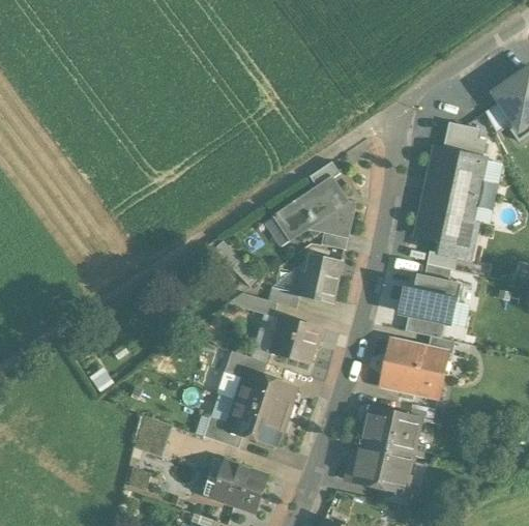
[(528,65),(518,74),(517,71),(504,81),(505,83),(493,91),(499,100),(513,121),(507,125),(518,140),(528,132),(528,120),(528,119),(528,65)]
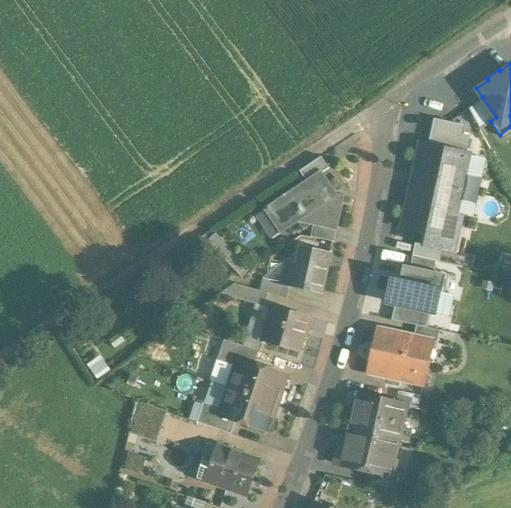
[(490,121),(496,117),(482,97),(468,106),(479,128),(490,121)]
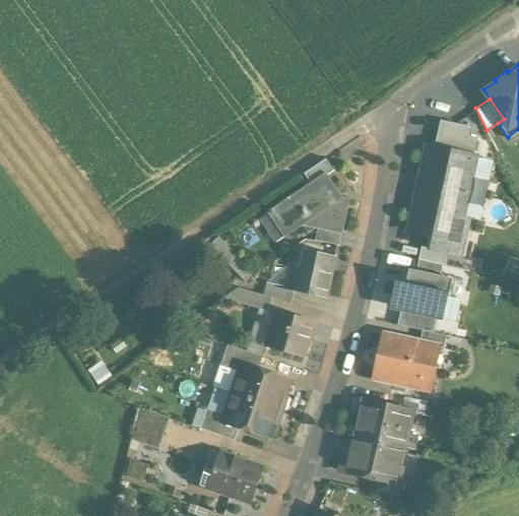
[(438,119),(433,145),(471,153),(475,135),(467,133),(468,126),(438,119)]
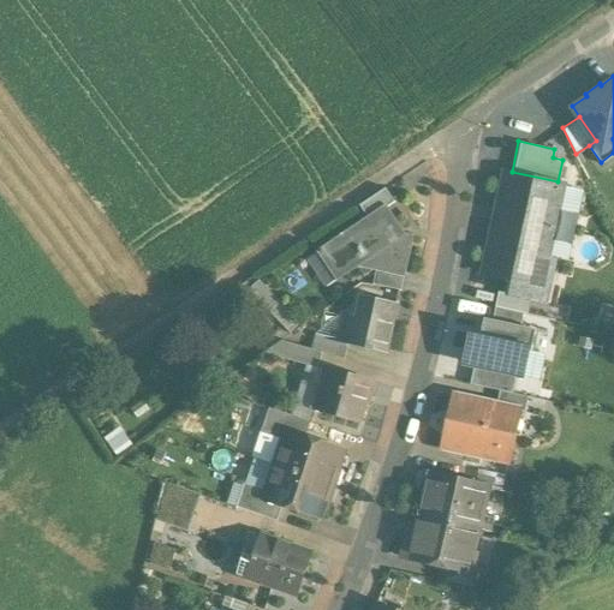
[(512,172),(506,171),(484,270),(508,276),(505,291),(531,295),(541,252),(548,253),(564,183),(558,181),(512,172)]
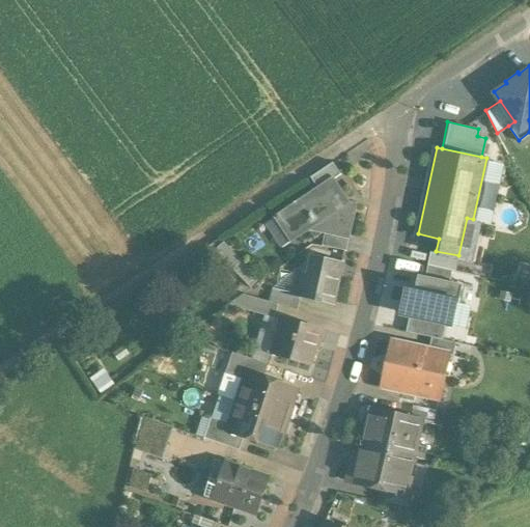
[(332,160),(309,175),(316,186),(332,175),(334,176),(340,172),(332,160)]
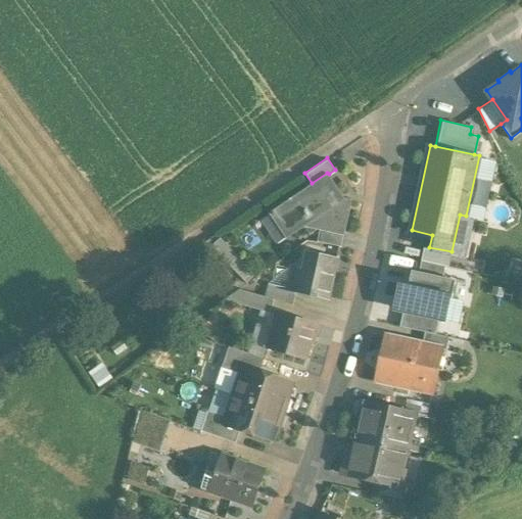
[(312,183),(269,211),(270,214),(276,208),(284,221),(278,225),(285,237),(311,220),(316,229),(342,234),(350,199),(344,198),(329,174),(327,173),(312,183)]
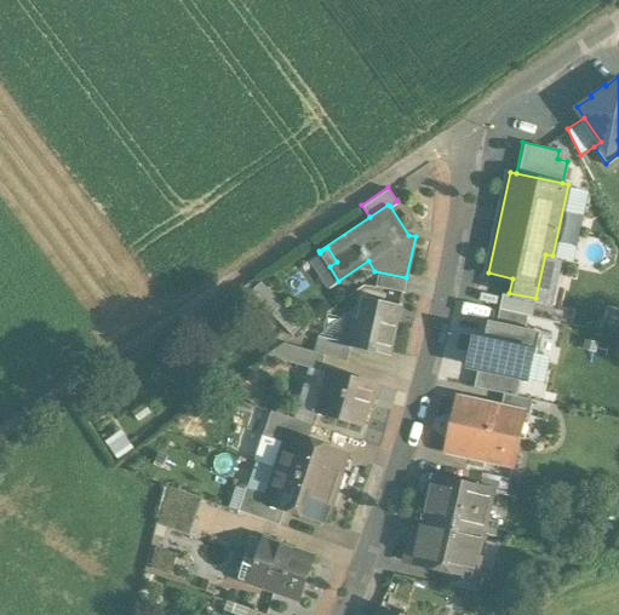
[(397,305),(365,298),(360,319),(343,314),(338,339),(337,342),(349,344),(387,352),(397,305)]
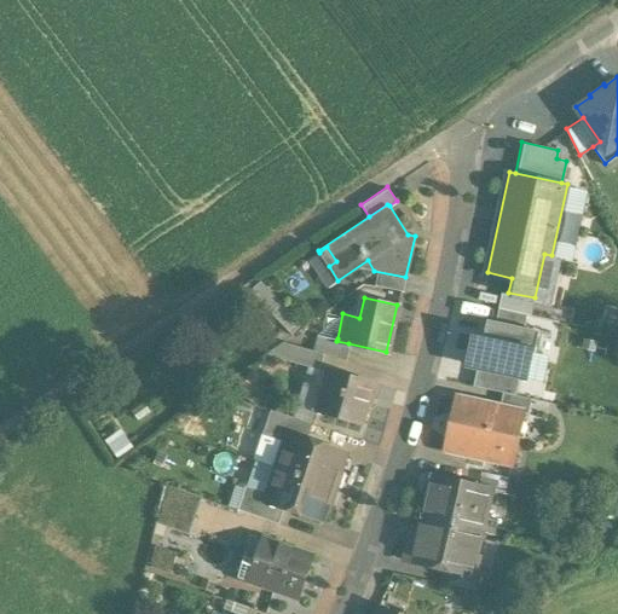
[(526,312),(497,306),(495,320),(523,326),(526,312)]
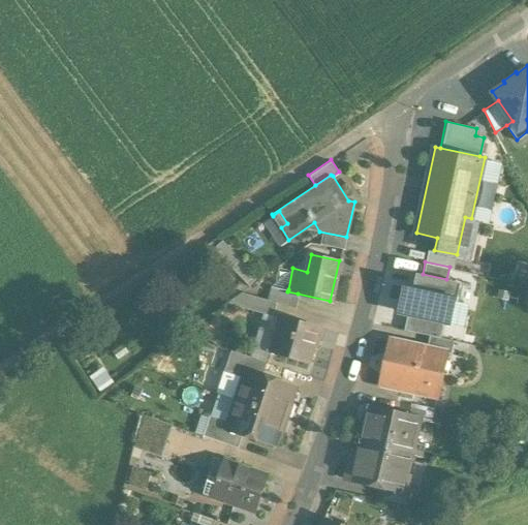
[(423,274),(415,272),(411,287),(404,286),(399,311),(406,312),(442,320),(446,321),(452,299),(456,300),(460,281),(446,279),(423,274)]
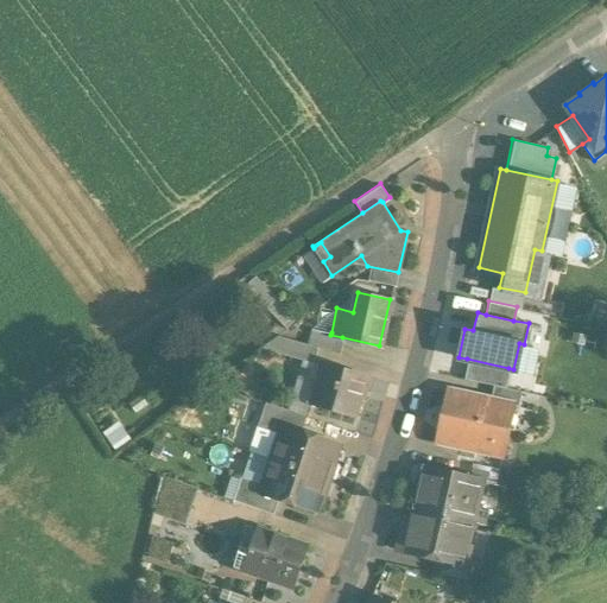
[(332,332),(310,329),(307,342),(317,346),(339,351),(342,337),(330,335),(332,332)]
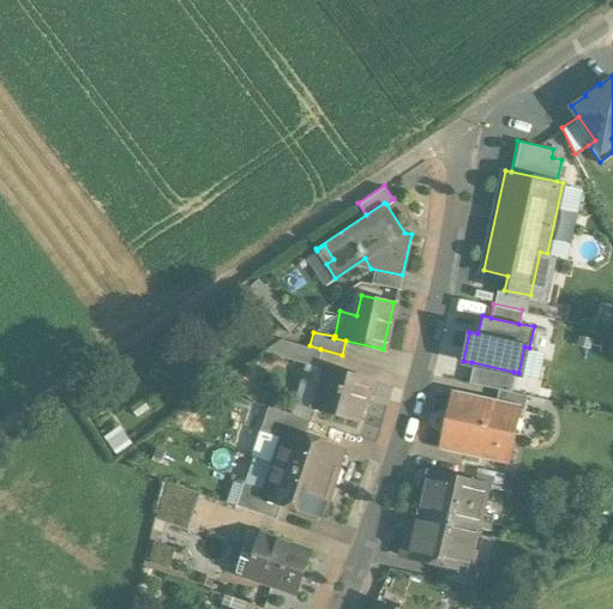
[(310,345),(290,339),(284,356),(314,366),(320,349),(310,345)]
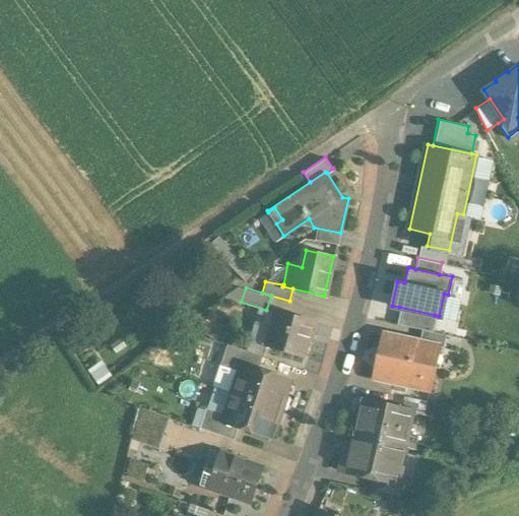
[(435,315),(399,307),(396,323),(423,329),(432,330),(435,315)]
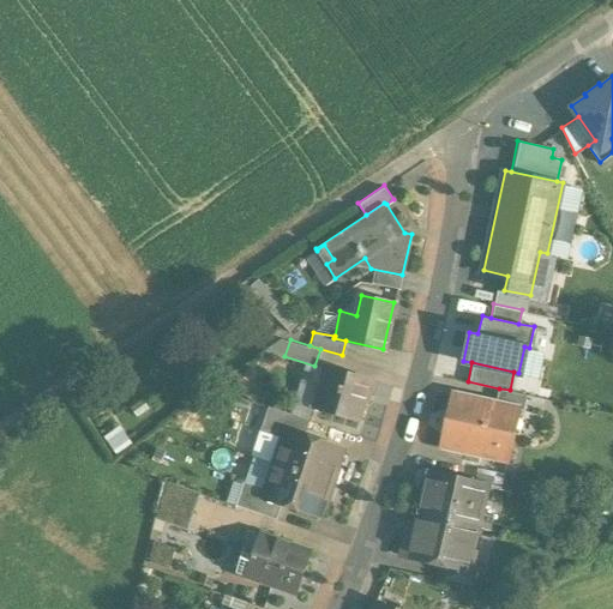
[(373,380),(324,367),(312,405),(358,418),(364,399),(367,399),(373,380)]
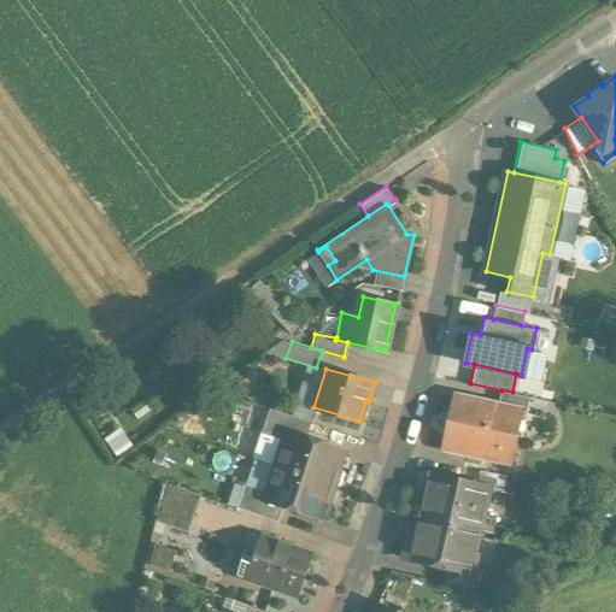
[(512,392),(502,390),(498,405),(512,409),(511,411),(526,415),(531,396),(512,392)]
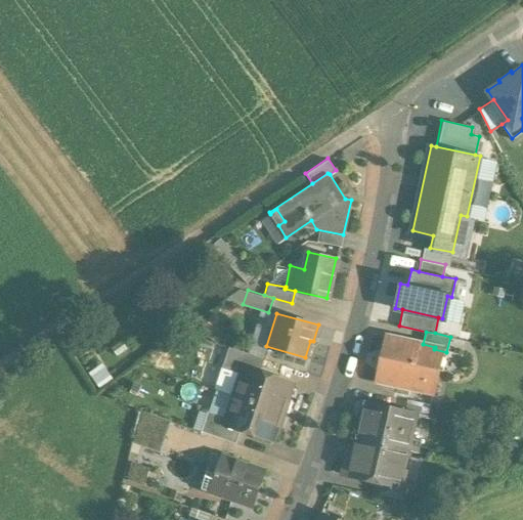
[(423,344),(388,336),(378,380),(431,391),(436,367),(430,366),(434,349),(435,347),(423,344)]
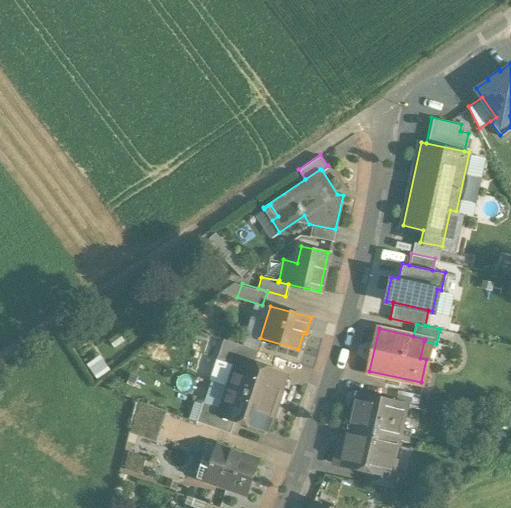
[(256,349),(222,338),(216,357),(234,363),(237,357),(252,362),(256,349)]
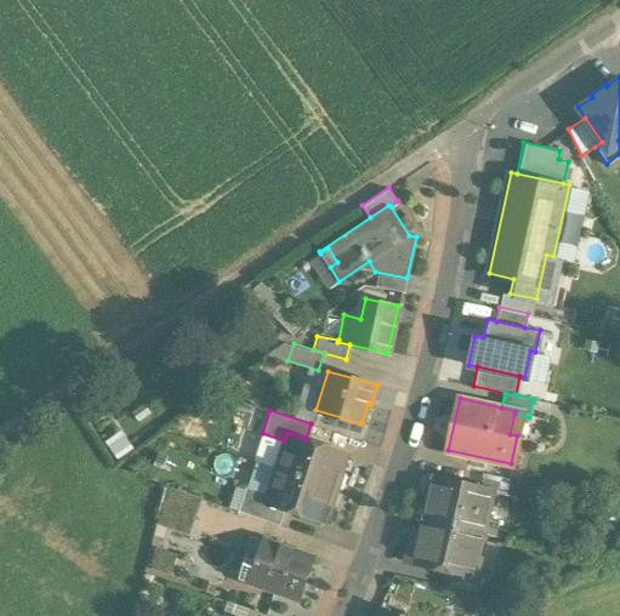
[(134,443),(125,431),(111,440),(119,452),(134,443)]
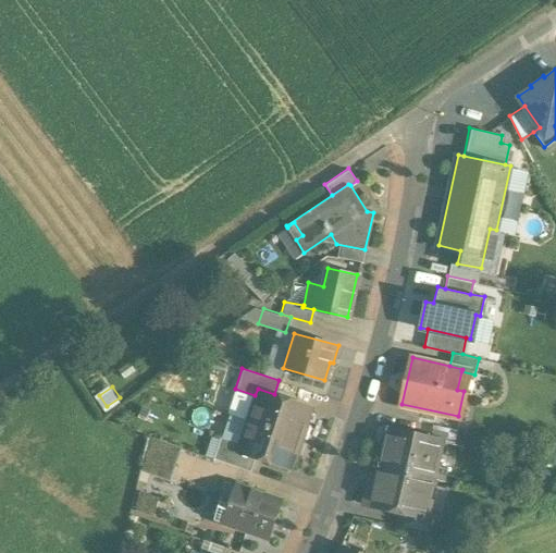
[(274,394),(258,389),(255,395),(247,419),(300,437),(305,424),(304,422),(309,406),(274,394)]
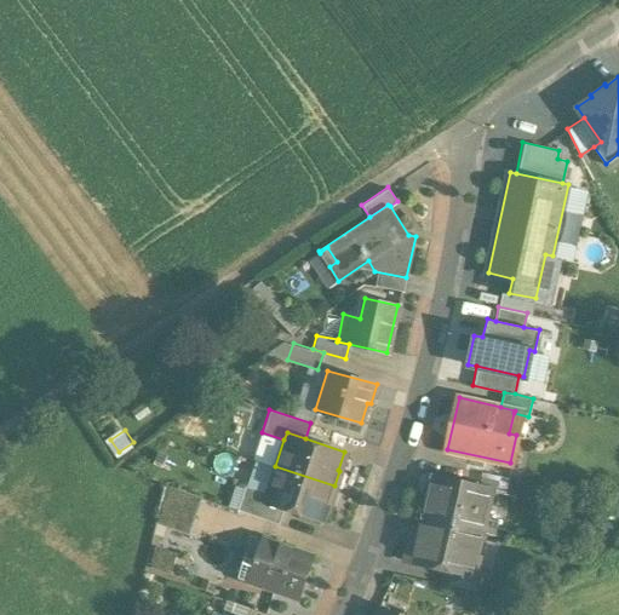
[(334,486),(275,466),(267,493),(264,500),(282,506),(321,519),(327,501),(330,503),(334,486)]
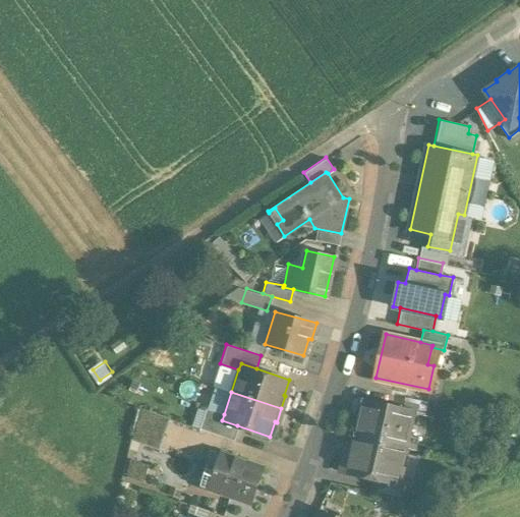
[(407,410),(362,400),(353,435),(405,446),(409,426),(404,425),(407,410)]
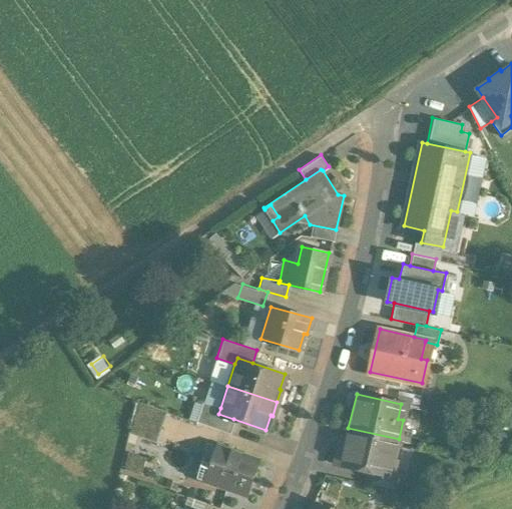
[(449,401),(420,395),(417,408),(446,414),(449,401)]
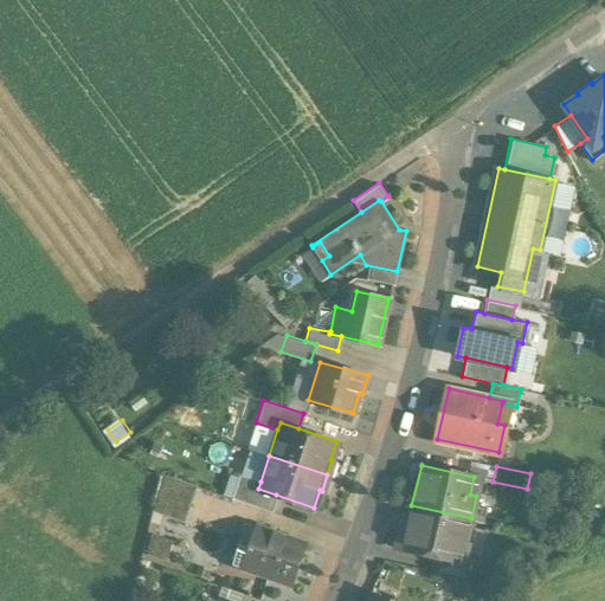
[(194,484),(160,472),(150,508),(182,519),(194,484)]
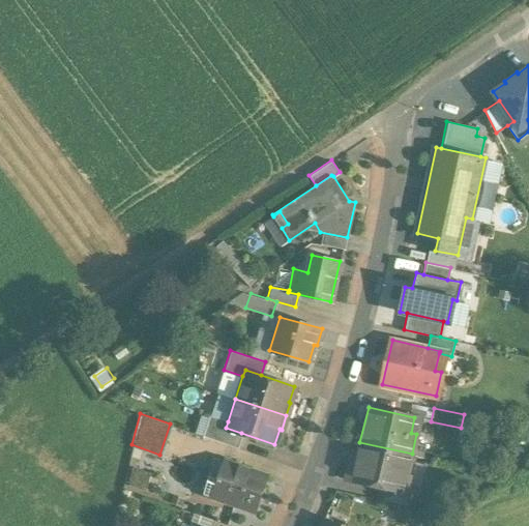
[(228,421),(208,415),(202,435),(237,446),(241,433),(226,428),(228,421)]
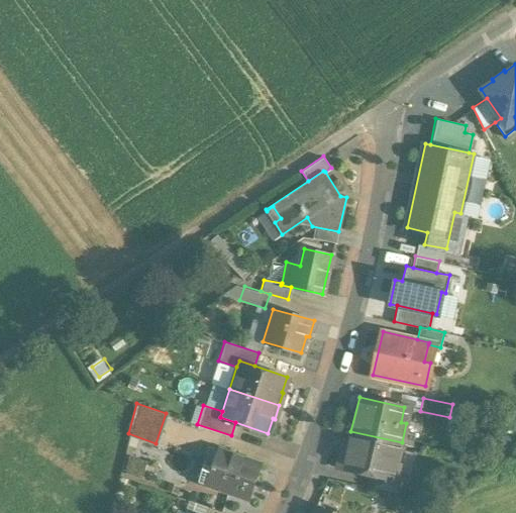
[(350,431),(349,431),(347,443),(342,442),(337,467),(372,474),(392,478),(392,476),(395,464),(398,464),(402,442),(350,431)]
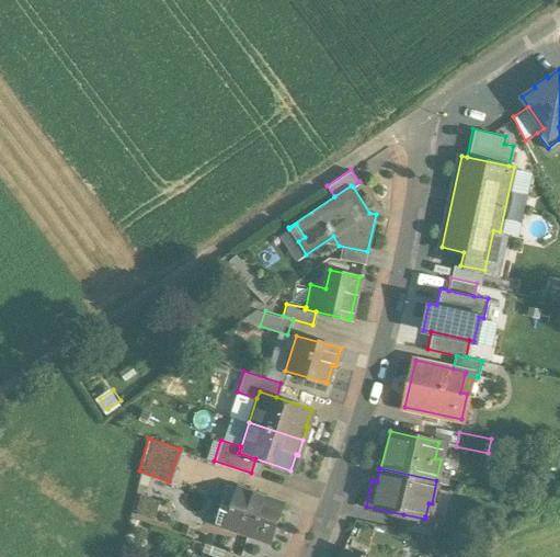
[(282,502),(236,487),(228,509),(233,511),(228,526),(270,541),(282,502)]
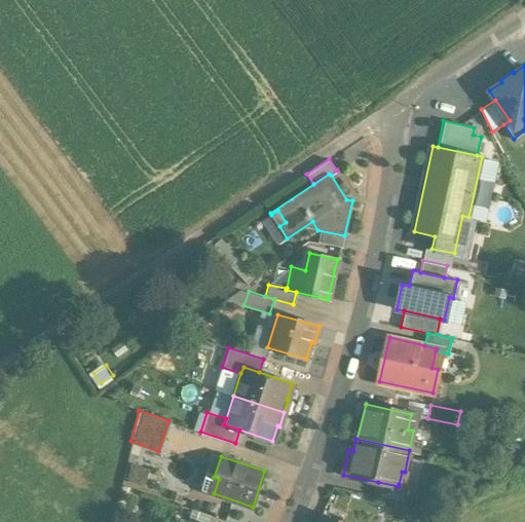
[(148,484),(154,465),(134,458),(127,478),(148,484)]
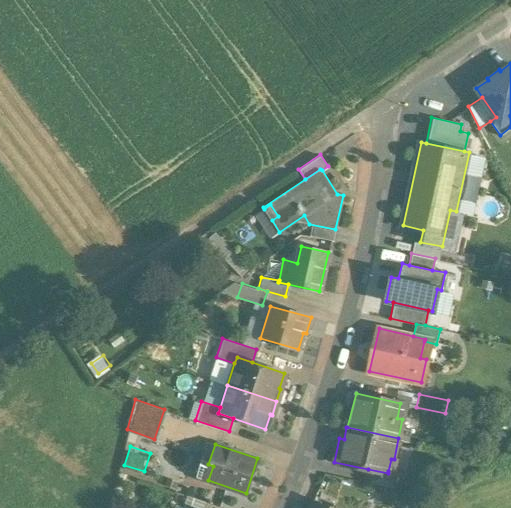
[(213,466),(208,464),(203,478),(208,480),(213,466)]
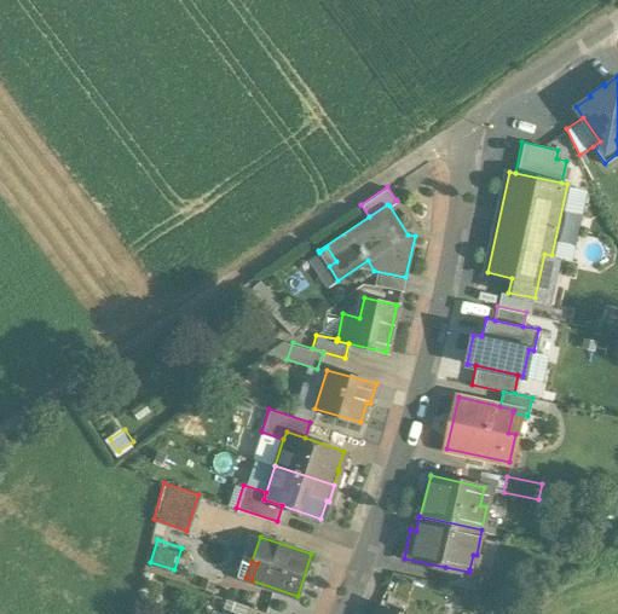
[(469,572),(445,567),(442,580),(484,590),(487,574),(469,569),(469,572)]
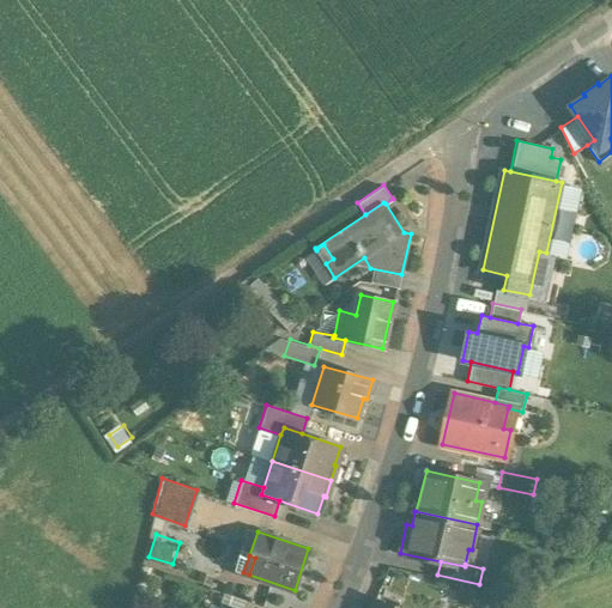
[(401,607),(375,596),(369,607),(401,607)]
